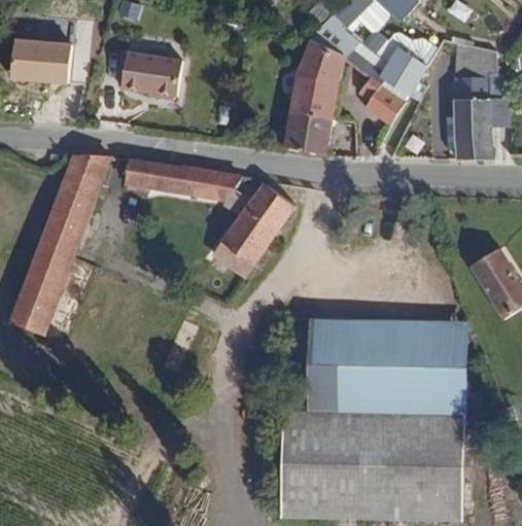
[(139,9),(117,3),(112,20),(134,26),(139,9)]
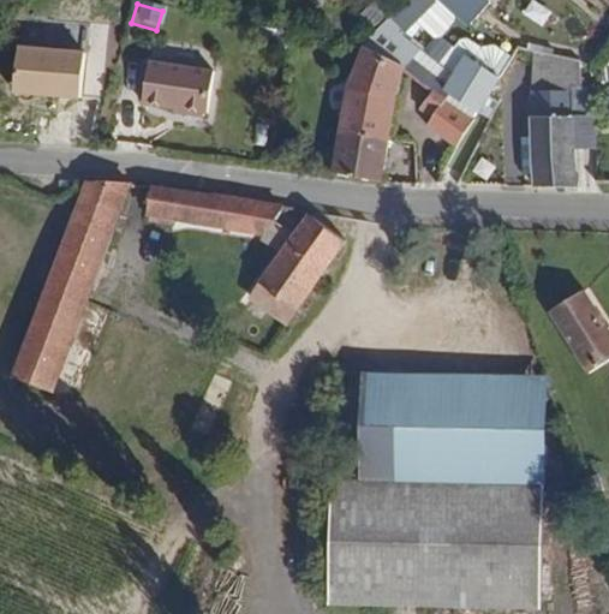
[(494,87),(523,47),(490,25),(461,63),(494,87)]
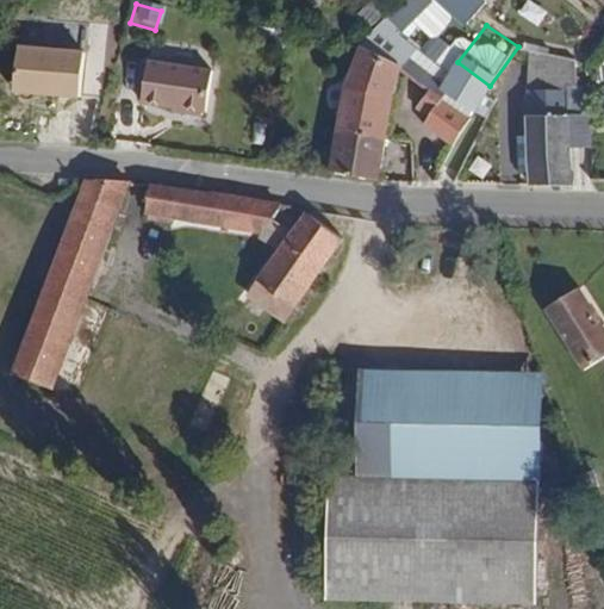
[(354,50),(365,38),(360,35),(347,48),(354,50)]
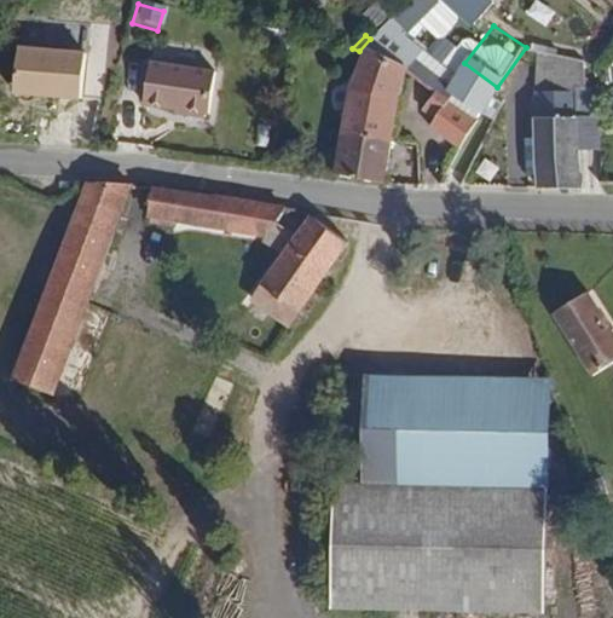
[(71,94),(75,50),(7,46),(5,91),(71,94)]
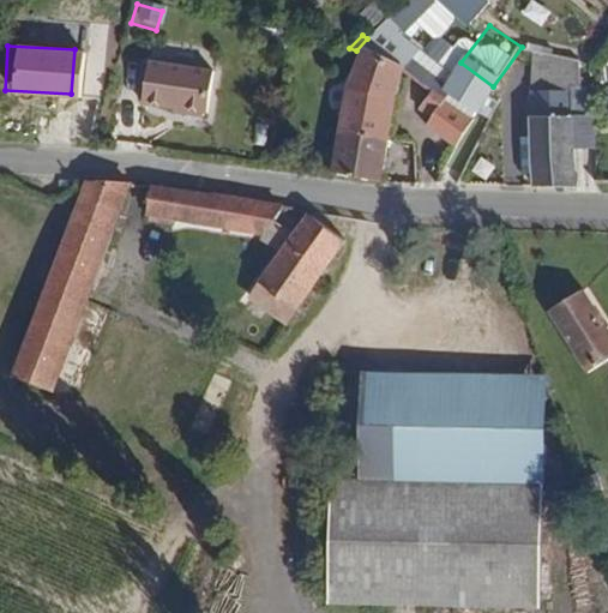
[(570,122),(572,88),(584,88),(585,67),(536,48),(531,120),(570,122)]
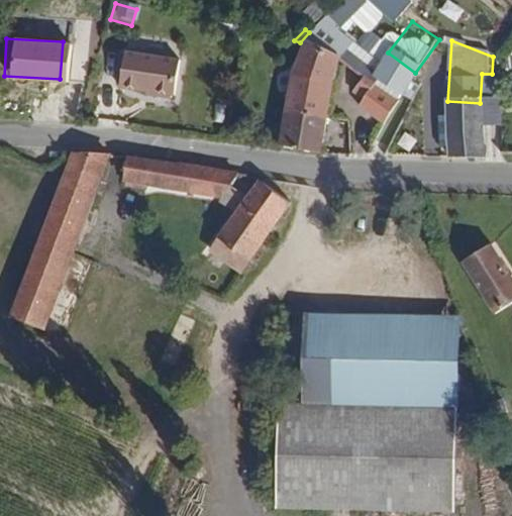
[(324,107),(332,52),(301,42),(290,70),(285,101),(324,107)]
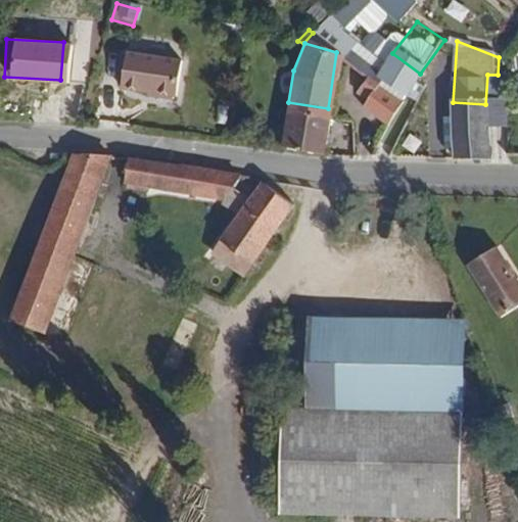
[(177,60),(123,52),(118,91),(171,99),(177,60)]
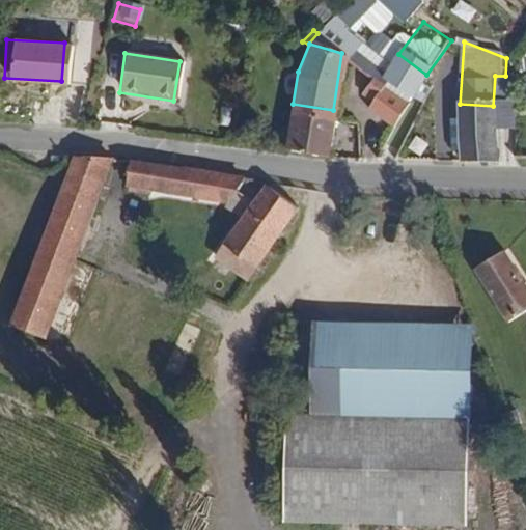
[(426,75),(398,54),(383,75),(412,95),(420,84),(426,75)]
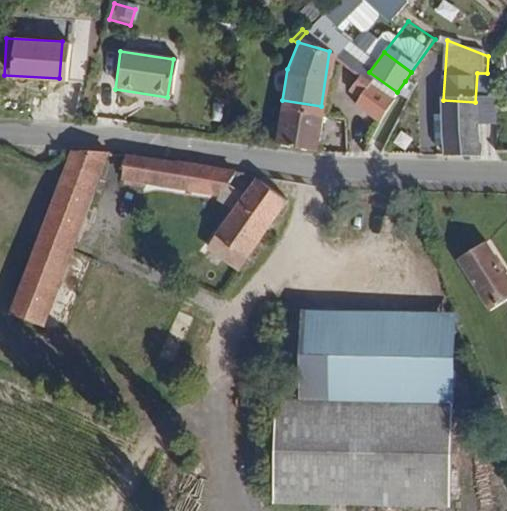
[(393,98),(357,69),(342,94),(355,101),(353,104),(376,122),(393,98)]
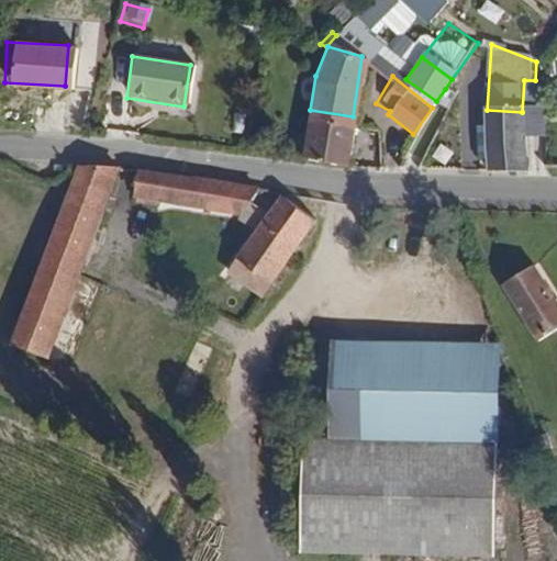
[(446,108),(454,96),(445,89),(436,101),(446,108)]
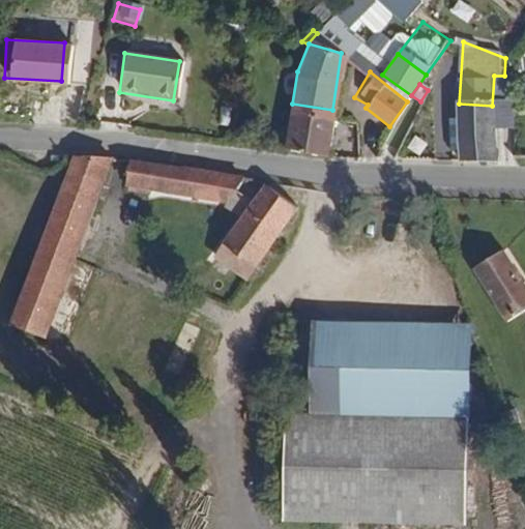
[(404,136),(420,101),(411,95),(407,101),(389,126),(404,136)]
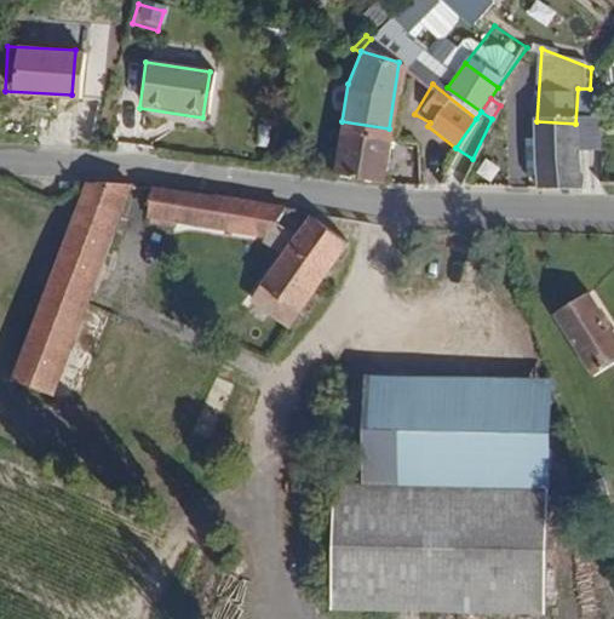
[(382,177),(389,129),(342,121),(334,172),(382,177)]
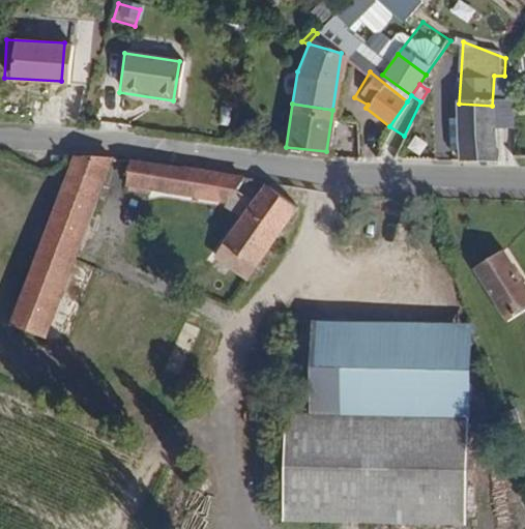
[(487,165),(492,106),(459,104),(455,162),(487,165)]
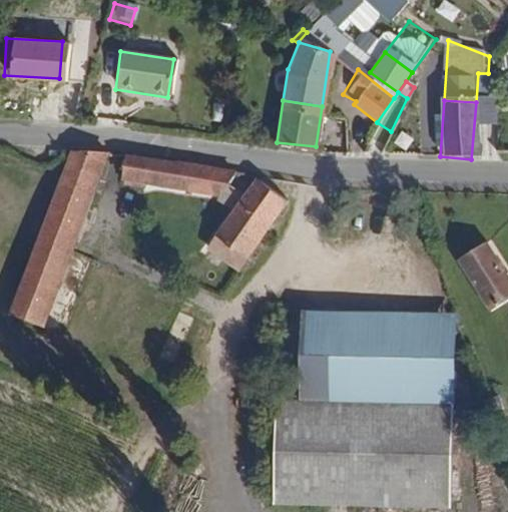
[(218,191),(227,176),(234,177),(235,171),(226,170),(119,151),(116,178),(136,181),(136,177),(218,191)]
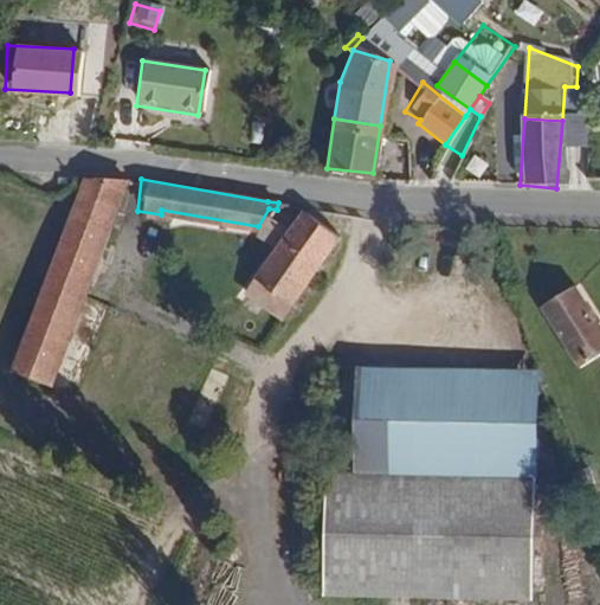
[(0,426),(24,435),(126,180),(81,184),(0,385),(0,426)]
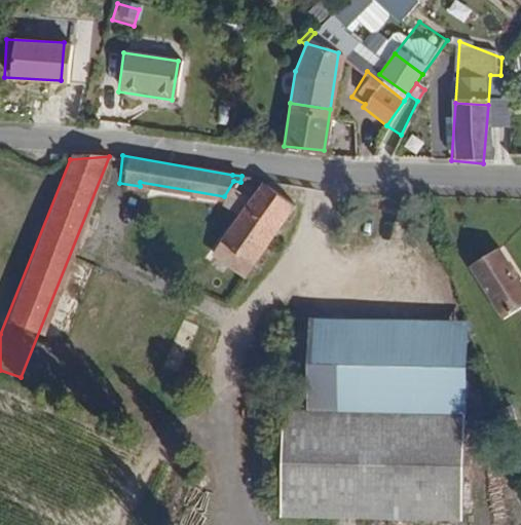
[(243,295),(294,207),(258,186),(205,274),(243,295)]
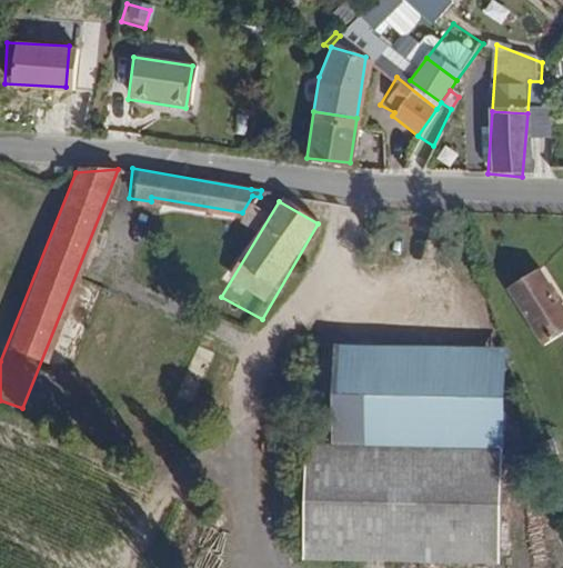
[(540,347),(562,332),(562,319),(535,276),(506,294),(540,347)]
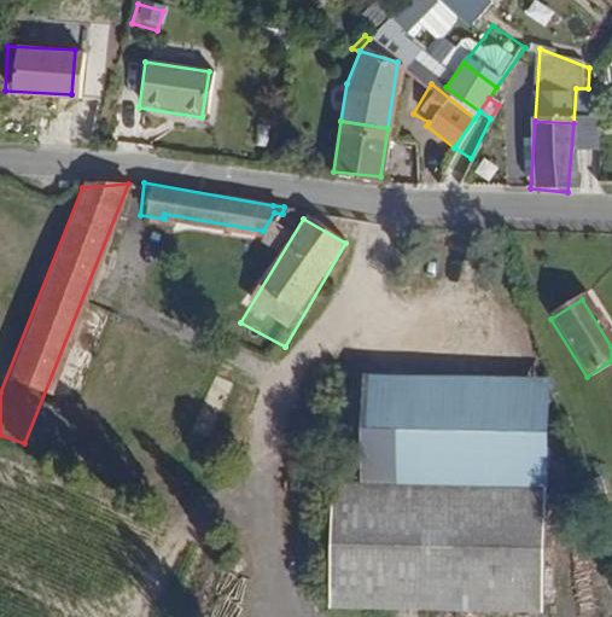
[(360,370),(359,482),(547,488),(548,376),(360,370)]
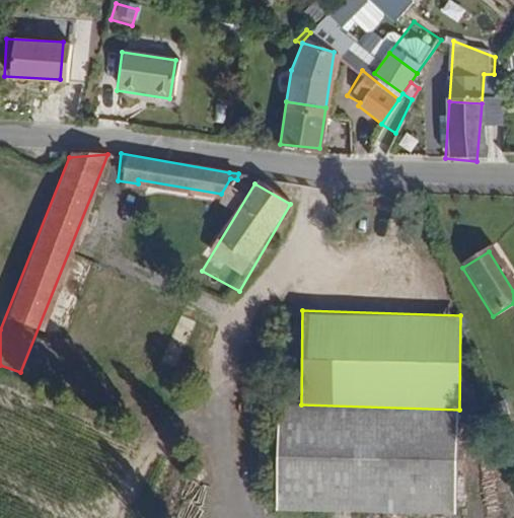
[(455,516),(459,410),(301,404),(280,403),(276,509),(455,516)]
